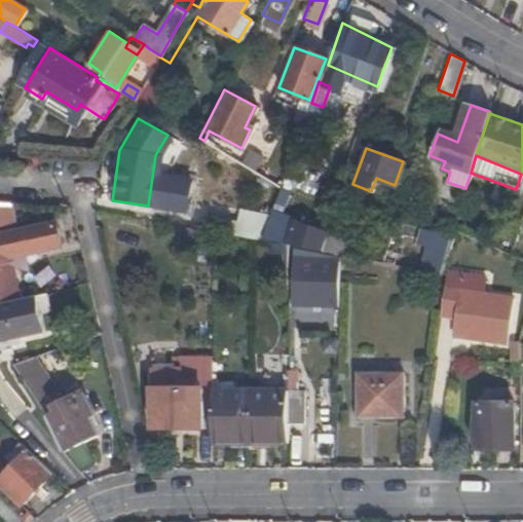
[(0,300),(14,298),(8,261),(2,263),(0,249),(0,235),(12,234),(12,232),(7,200),(0,199),(0,300)]
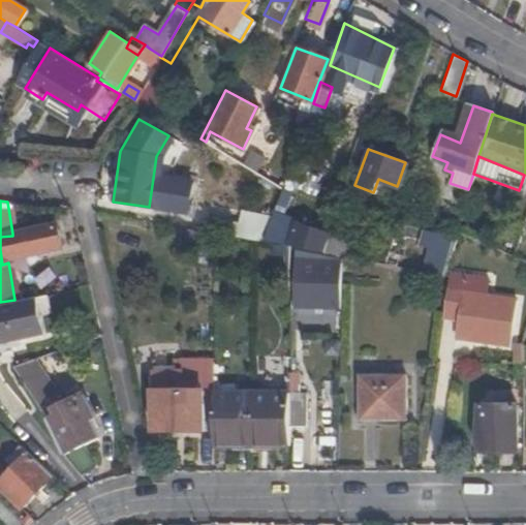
[(289,229),(267,224),(260,241),(287,245),(319,252),(327,233),(294,220),(289,229)]
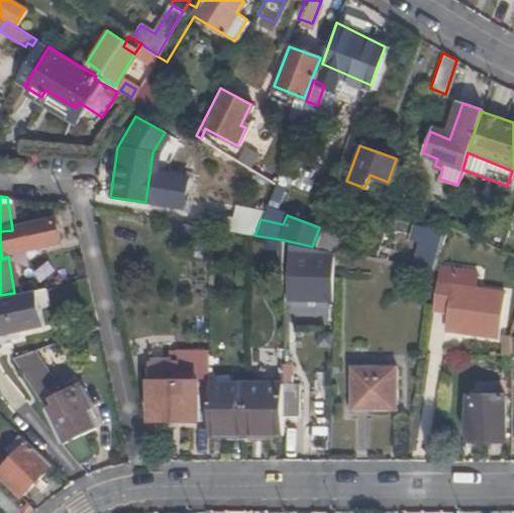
[(12,228),(12,230),(12,232),(53,226),(50,219),(12,228)]
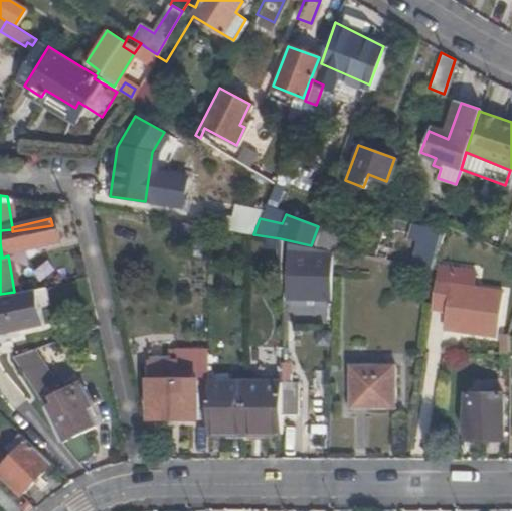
[(43,241),(44,246),(56,244),(52,225),(12,231),(16,247),(43,241)]
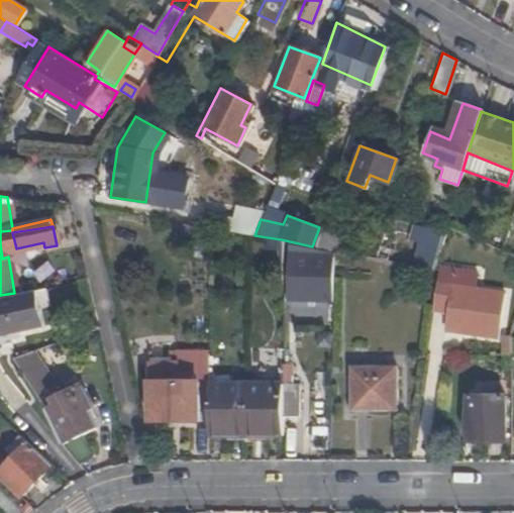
[(421,227),(410,265),(430,269),(441,233),(421,227)]
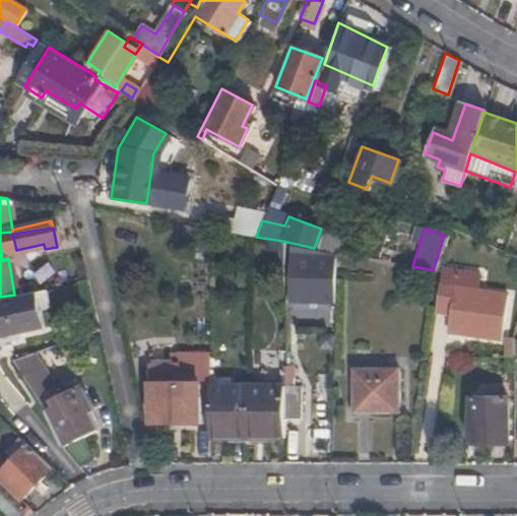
[(2,260),(8,258),(18,256),(17,253),(45,249),(44,244),(16,250),(12,234),(12,232),(0,233),(0,246),(2,260)]
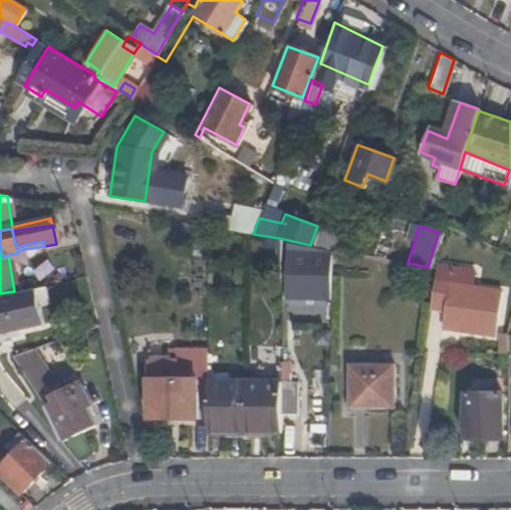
[(329,280),(330,251),(289,243),(289,257),(287,257),(287,278),(297,279),(296,295),(309,295),(310,279),(329,280)]
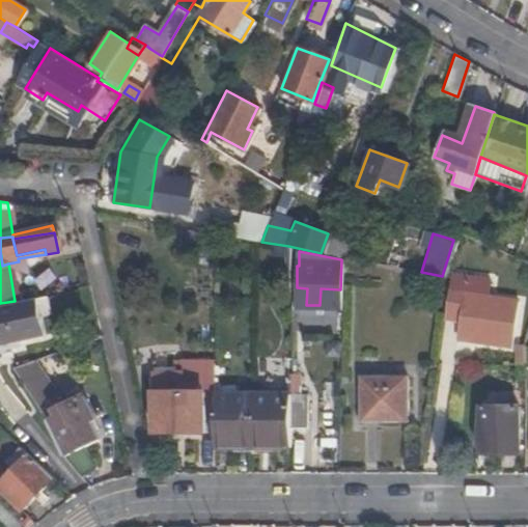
[(58,252),(46,254),(49,266),(60,262),(58,252)]
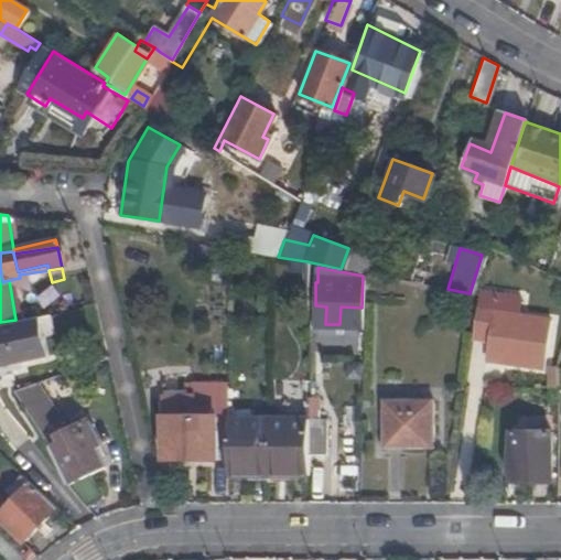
[(412,268),(408,281),(418,283),(422,271),(412,268)]
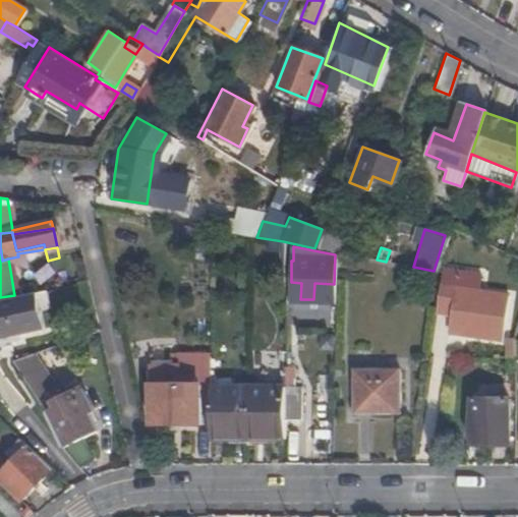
[(441,272),(435,312),(450,316),(447,333),(500,341),(508,294),(477,289),(480,274),(442,267),(441,272)]
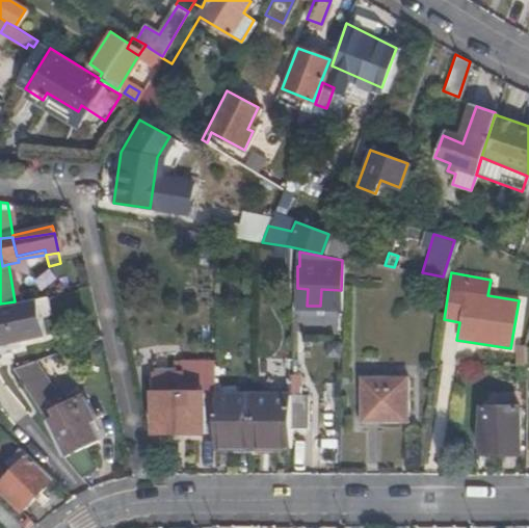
[(0,343),(43,334),(34,297),(15,301),(0,304),(0,343)]
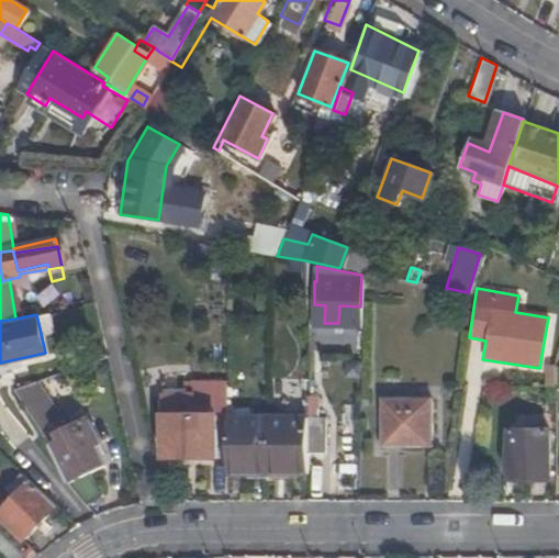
[(62,423),(34,378),(9,386),(41,434),(62,423)]
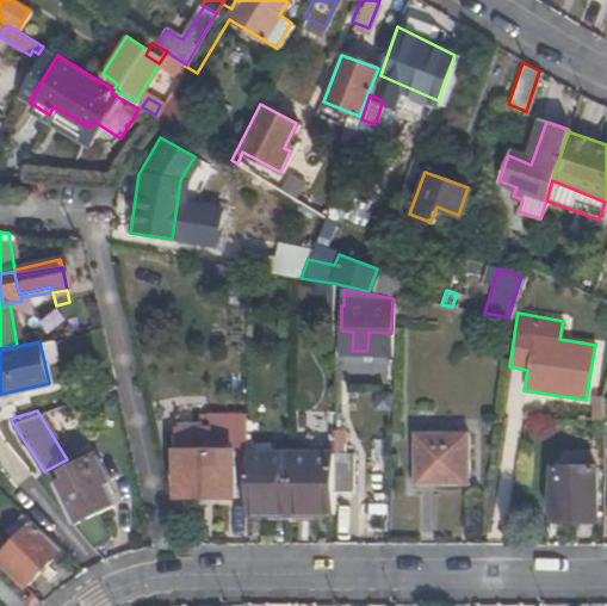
[(242,447),(242,424),(218,424),(220,436),(225,436),(225,449),(214,449),(212,441),(205,441),(205,449),(174,450),(175,495),(231,494),(230,449),(242,447)]
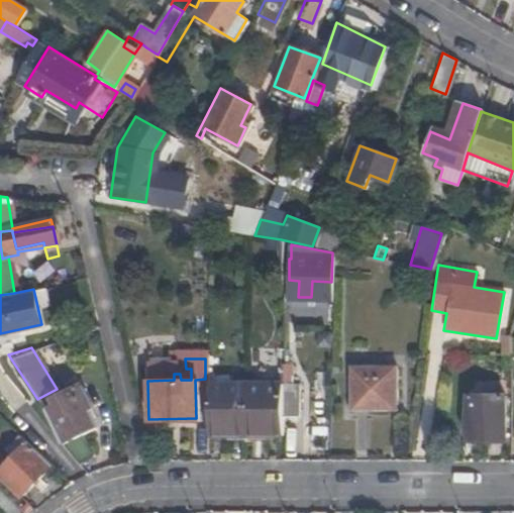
[(394,408),(395,365),(344,365),(344,408),(394,408)]
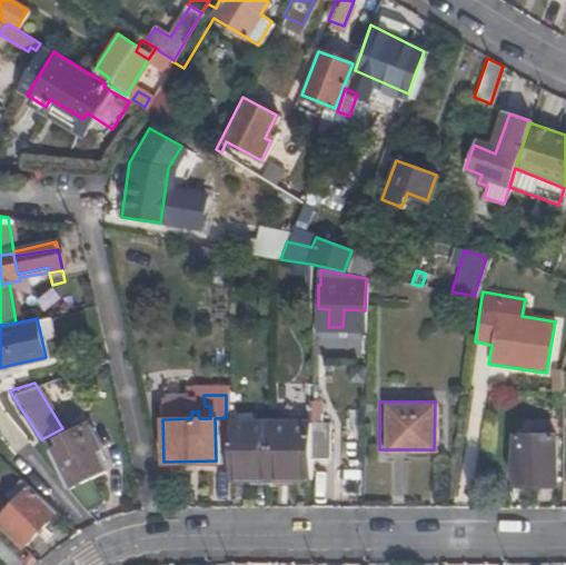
[(268,476),(267,420),(226,420),(227,476),(268,476)]
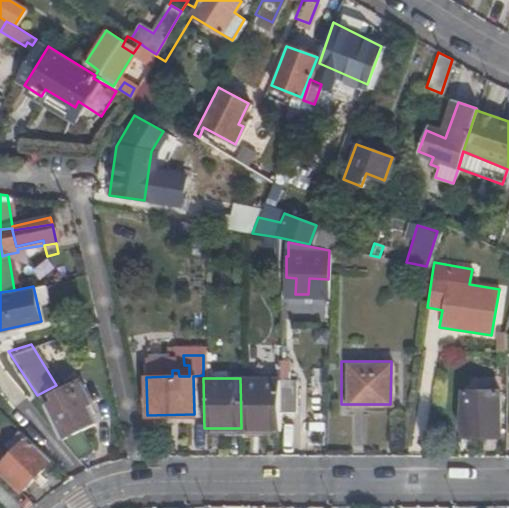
[(277,379),(240,378),(241,428),(277,429),(277,411),(277,379)]
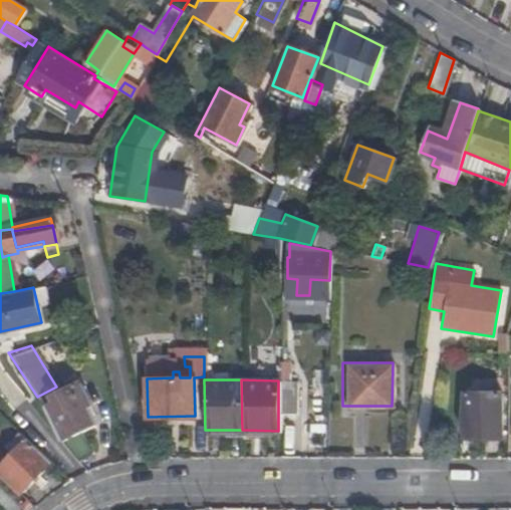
[(295,379),(278,379),(278,380),(278,413),(295,413),(295,379)]
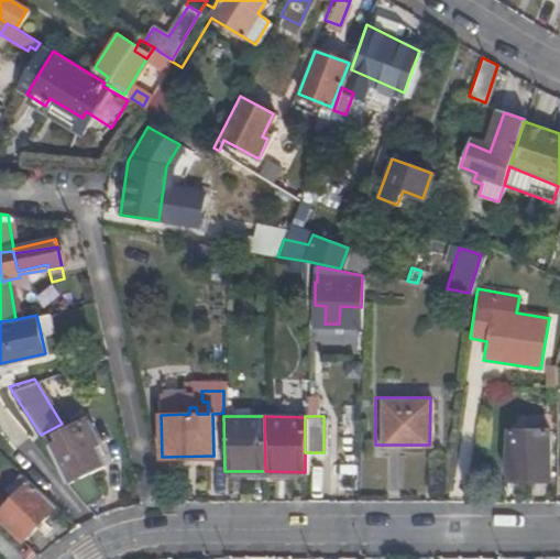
[(66,481),(86,504),(100,494),(85,471),(100,463),(91,446),(97,441),(84,417),(55,433),(59,440),(48,447),(66,481)]
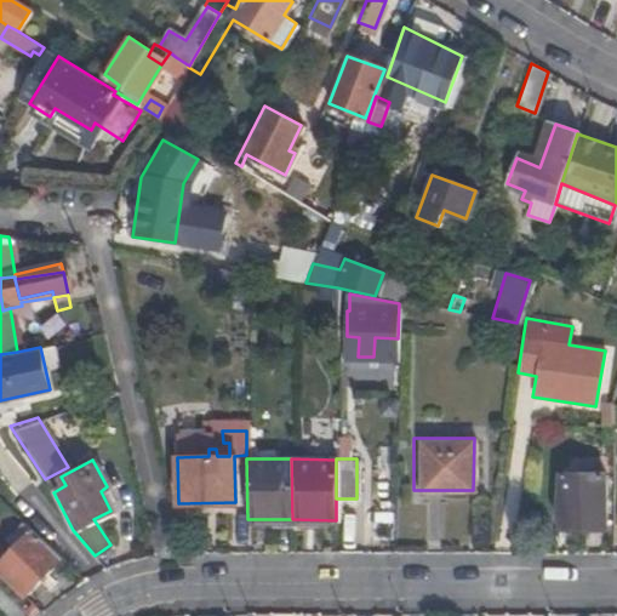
[(603,528),(604,474),(559,473),(556,515),(564,515),(564,528),(603,528)]
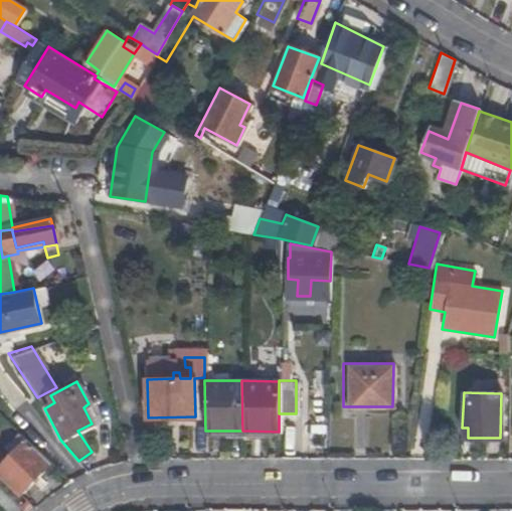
[(25,439),(17,432),(3,446),(10,454),(25,439)]
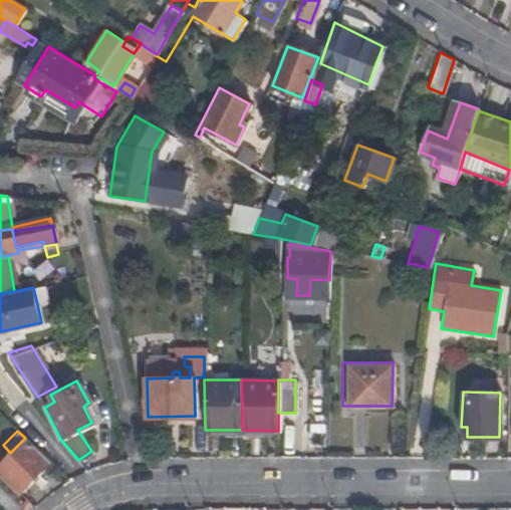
[(25,438),(10,453),(0,463),(0,474),(19,492),(49,461),(25,438)]
